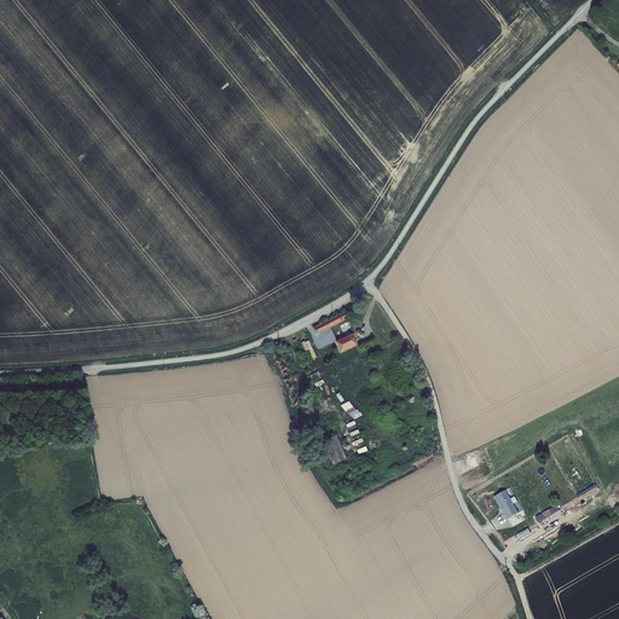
[(318,335),(348,319),(346,314),(316,331),(318,335)]
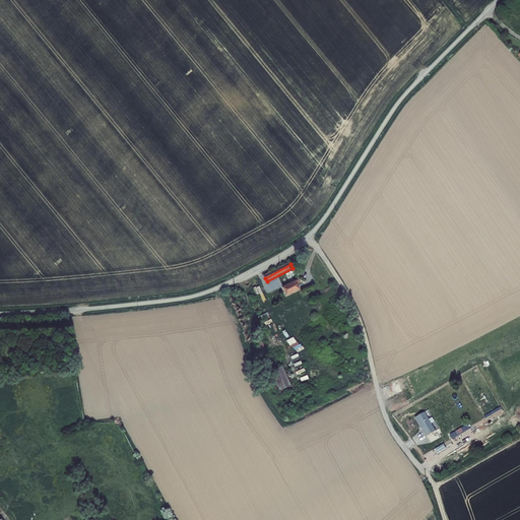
[(296,281),(284,287),(287,295),(300,288),(296,281)]
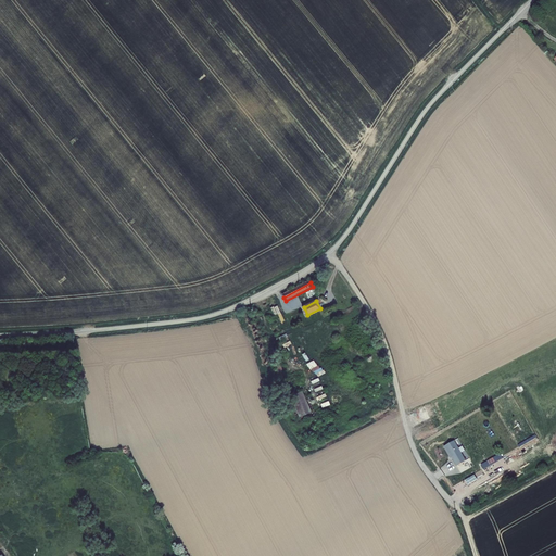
[(316,371),(317,377),(323,375),(316,358),(306,363),(312,374),(316,371)]
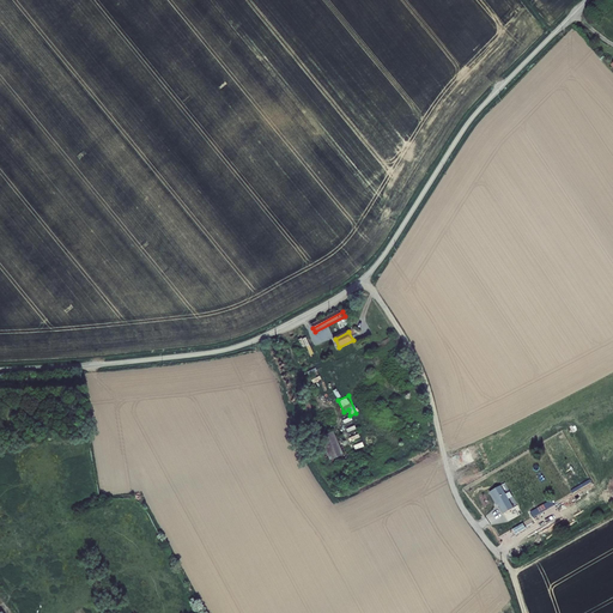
[(329,434),(314,442),(325,462),(340,454),(329,434)]
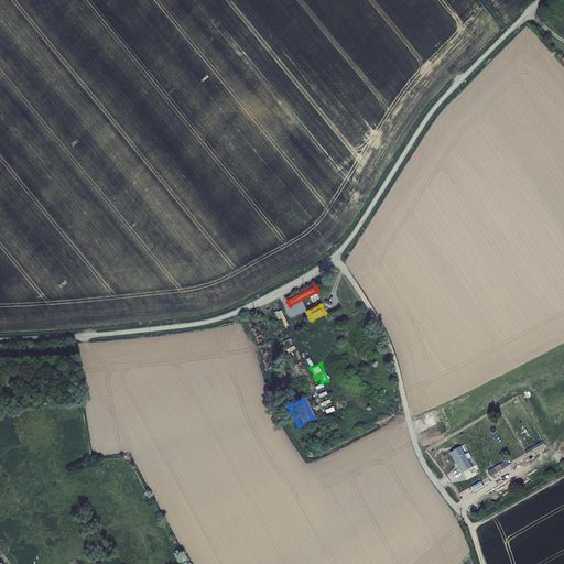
[(462,446),(451,451),(461,473),(472,468),(462,446)]
